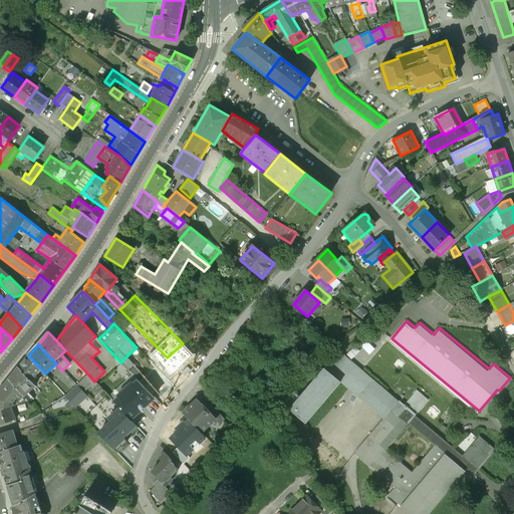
[(495,450),(479,437),(463,456),(415,416),(430,399),(417,388),(403,405),(338,350),(288,409),(305,424),(340,382),(383,420),(355,453),(395,487),(388,496),(409,513),(429,513),(452,488),(458,493),(495,450)]
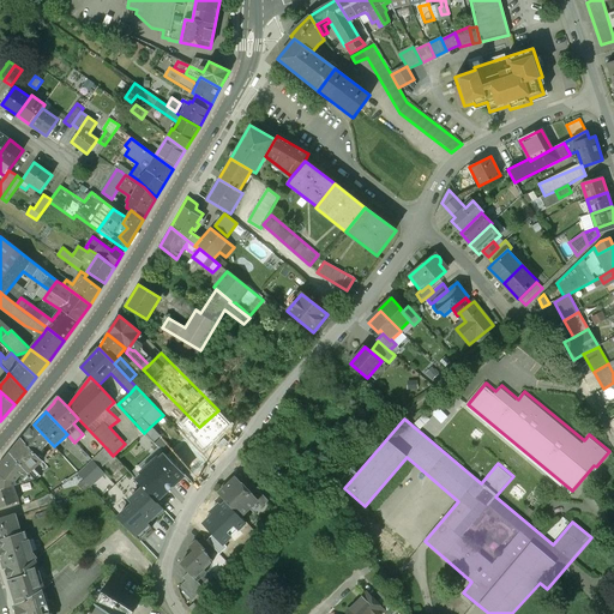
[(22,439),(36,456),(49,441),(34,425),(22,439)]
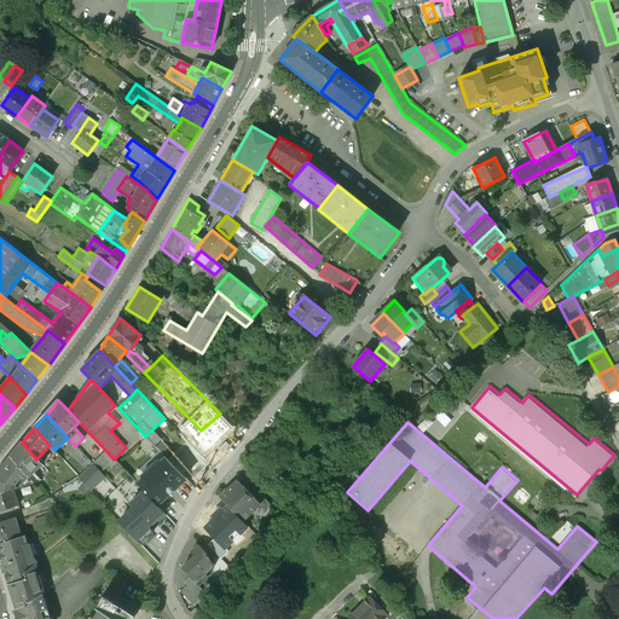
[(151,431),(145,437),(154,446),(160,440),(151,431)]
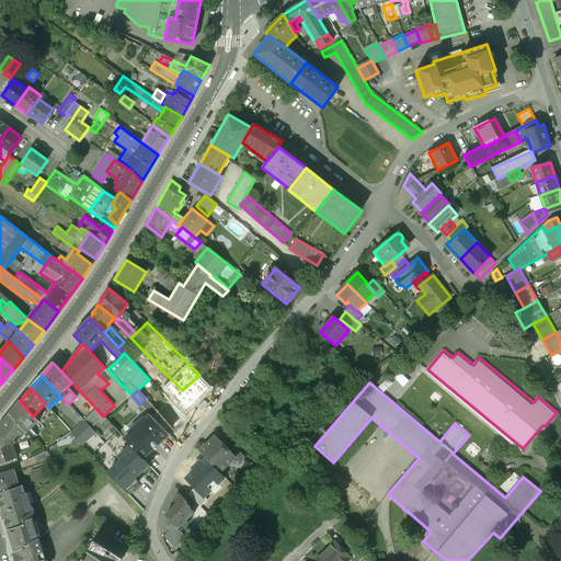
[(147,400),(141,405),(148,411),(153,405),(147,400)]
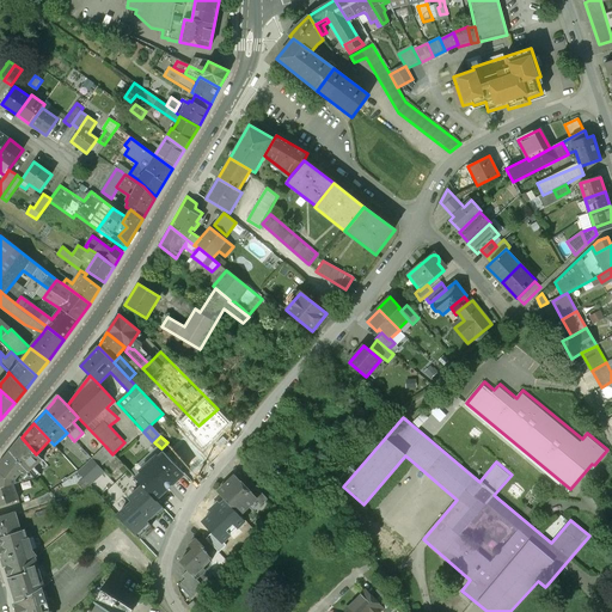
[(11,452),(25,469),(35,479),(41,475),(34,466),(42,459),(36,454),(22,438),(11,452)]
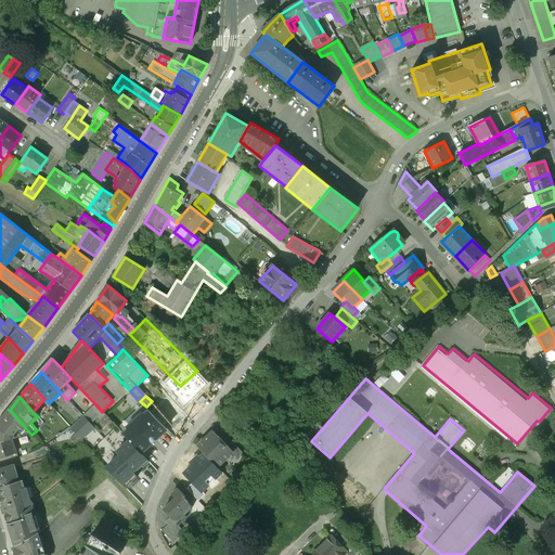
[(95,404),(82,416),(92,426),(105,415),(102,412),(95,404)]
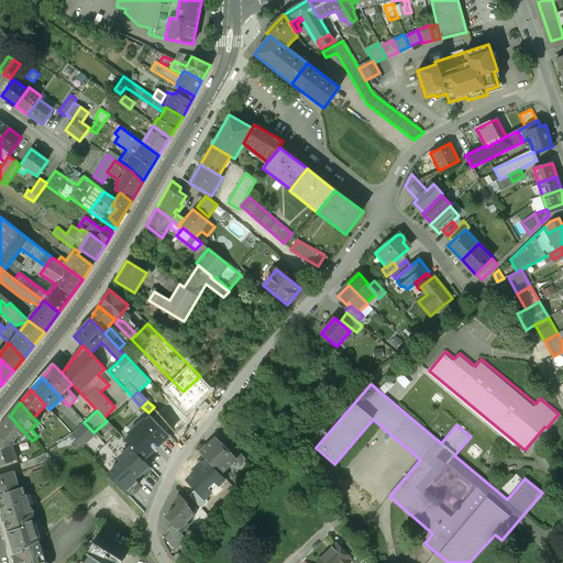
[(52,411),(45,417),(50,422),(56,417),(52,411)]
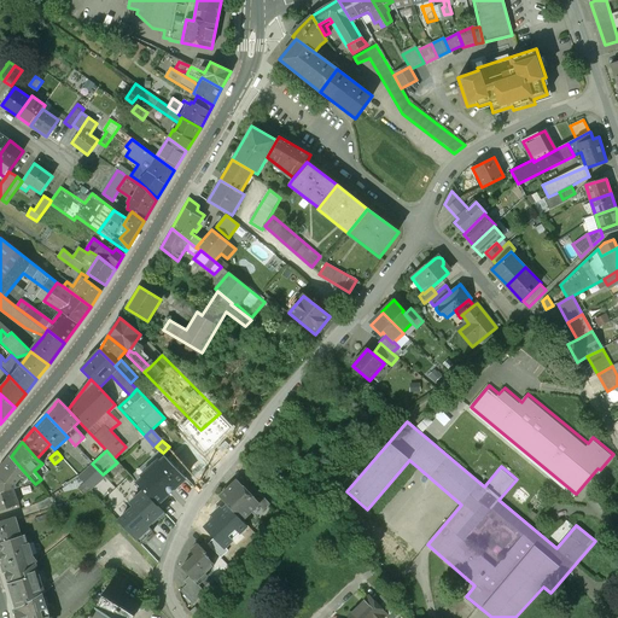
[(0,494),(13,489),(17,488),(16,485),(25,473),(11,456),(0,467),(0,494)]
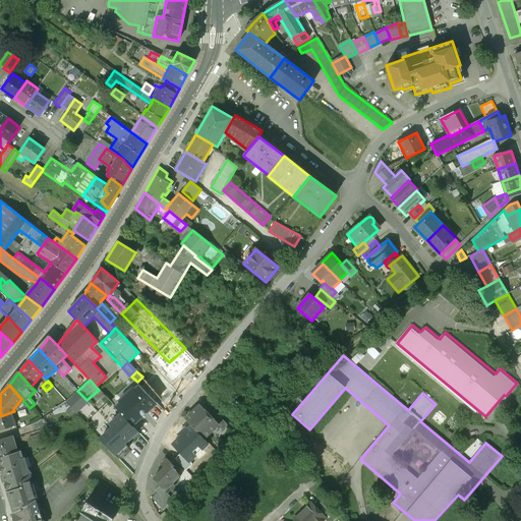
[(157,403),(140,386),(134,391),(133,389),(120,401),(122,402),(116,408),(121,414),(132,425),(157,403)]
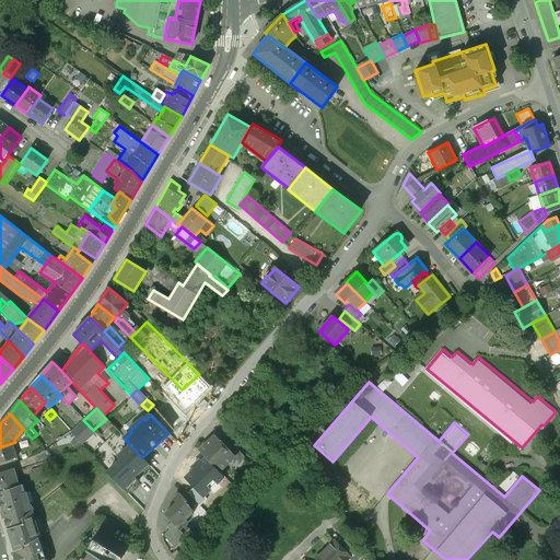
[(83,420),(71,432),(92,455),(96,451),(93,447),(96,444),(90,436),(95,432),(93,430),(83,420)]
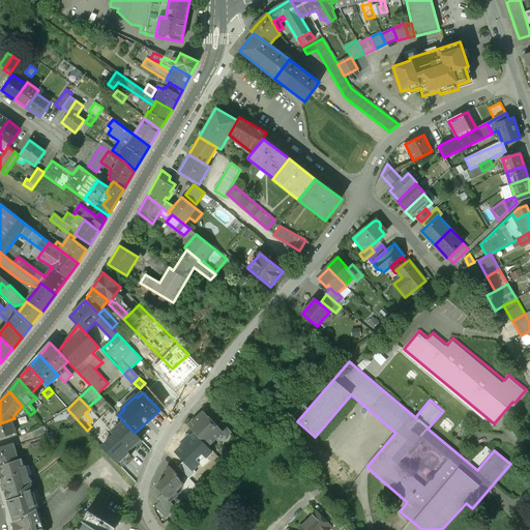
[(210,419),(203,412),(188,427),(195,434),(208,447),(212,443),(212,442),(222,433),(213,423),(210,420),(210,419)]
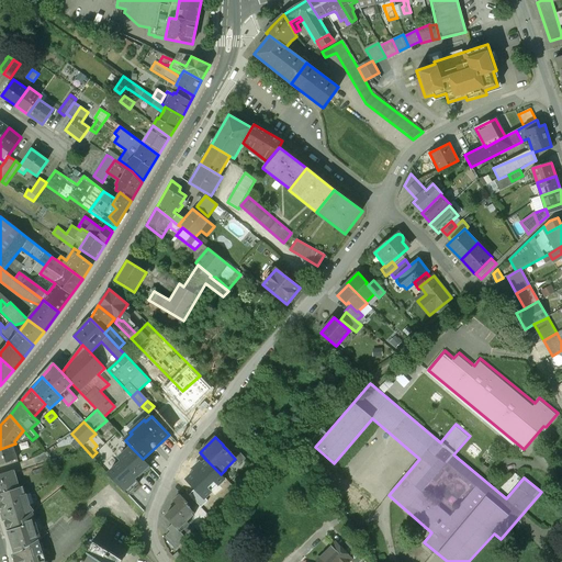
[(232,444),(226,449),(235,459),(239,464),(246,459),(232,444)]
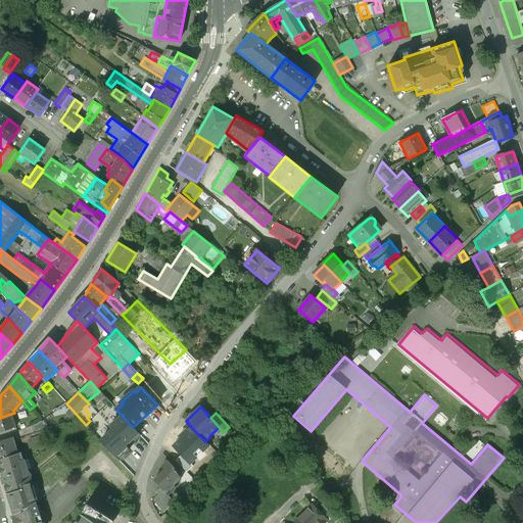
[(11,414),(0,418),(0,432),(16,427),(11,414)]
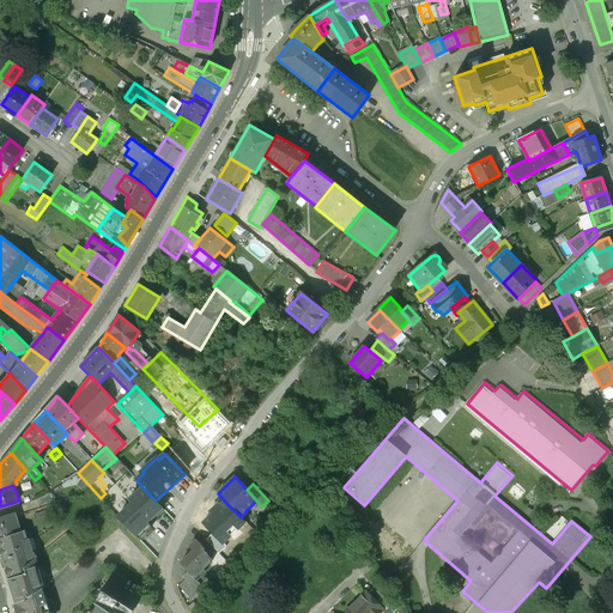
[(164,510),(156,501),(143,487),(129,501),(132,504),(117,517),(139,539),(152,527),(145,520),(149,516),(152,521),(164,510)]
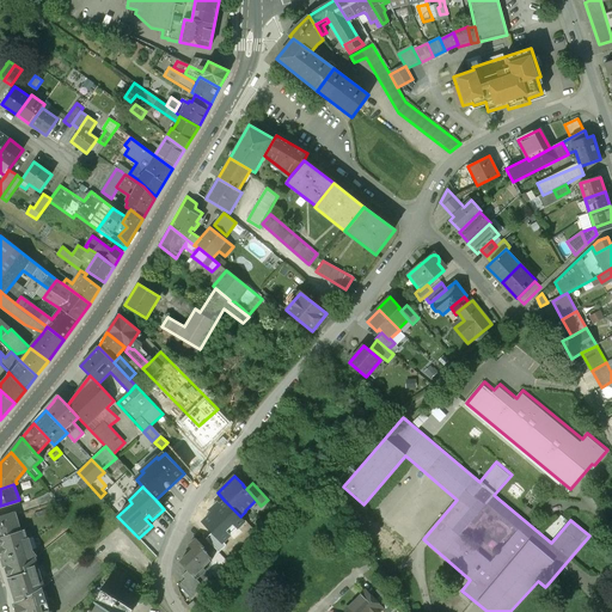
[(42,497),(36,499),(38,506),(53,500),(48,493),(42,497)]
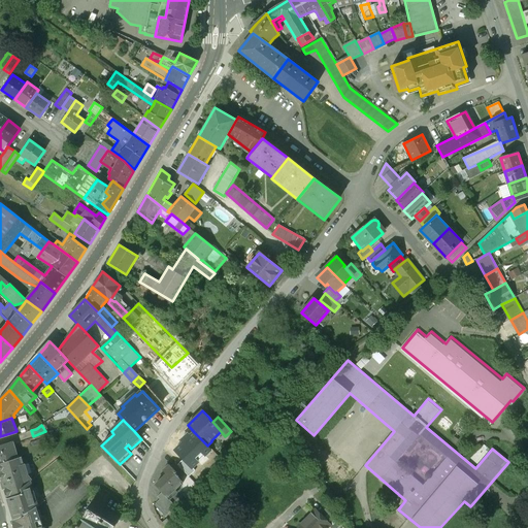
[(207,446),(194,432),(190,436),(188,434),(182,440),(184,441),(174,450),(184,459),(192,468),(193,467),(211,450),(207,446)]
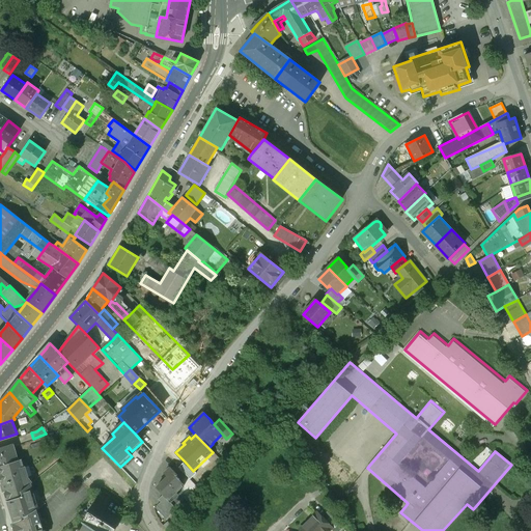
[(0,466),(18,460),(14,445),(0,449),(0,466)]
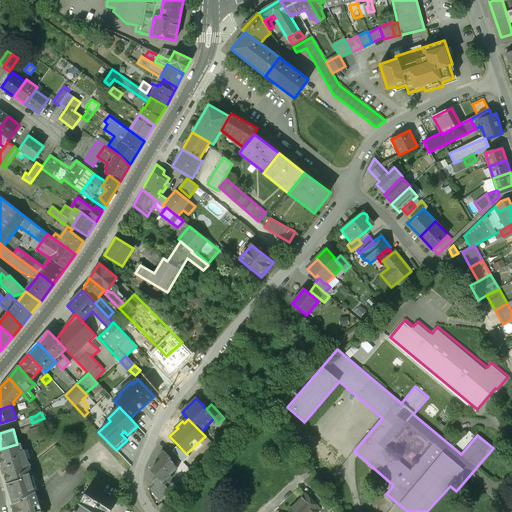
[(20,474),(29,467),(30,466),(26,460),(23,450),(20,451),(17,444),(0,449),(0,457),(3,467),(2,467),(3,474),(5,473),(8,483),(19,480),(22,478),(20,474)]
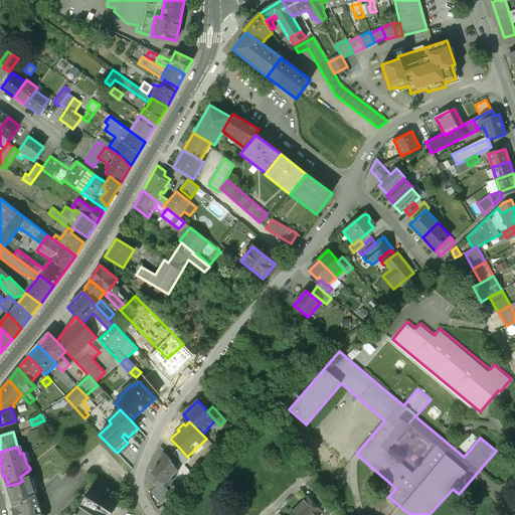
[(187,457),(179,448),(173,453),(182,462),(184,465),(190,459),(188,456),(187,457)]
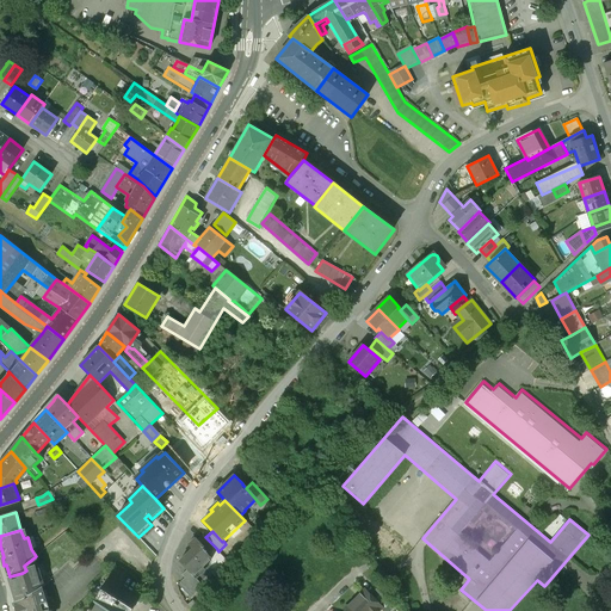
[(207,553),(209,555),(216,548),(205,537),(203,535),(197,539),(204,547),(203,548),(207,551),(207,553)]
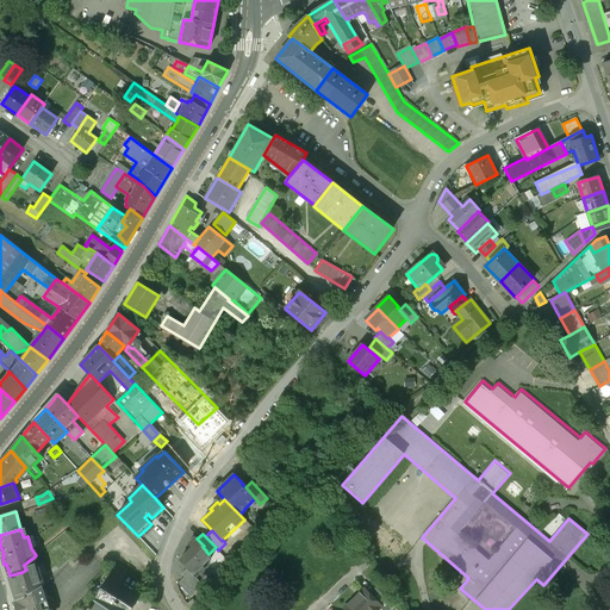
[(197,539),(195,537),(188,543),(192,548),(179,561),(187,570),(193,576),(212,558),(209,554),(206,552),(206,551),(203,547),(204,546),(197,539)]
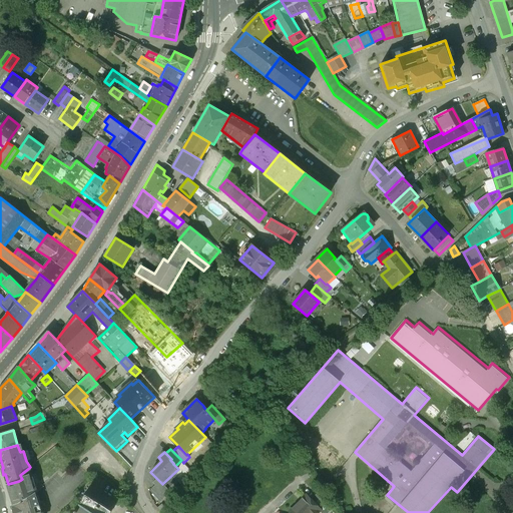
[(19,481),(8,484),(14,505),(18,503),(35,493),(36,492),(32,485),(34,484),(29,468),(20,475),(22,479),(19,481)]
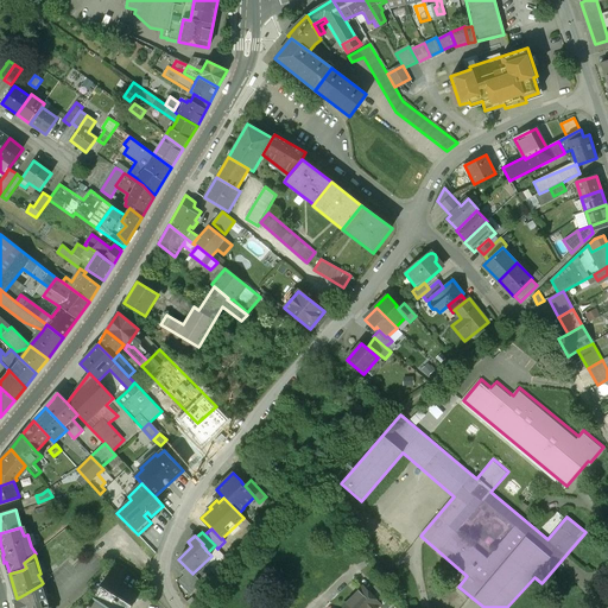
[(200,581),(192,574),(187,568),(182,572),(184,575),(179,580),(191,593),(197,588),(195,586),(200,581)]
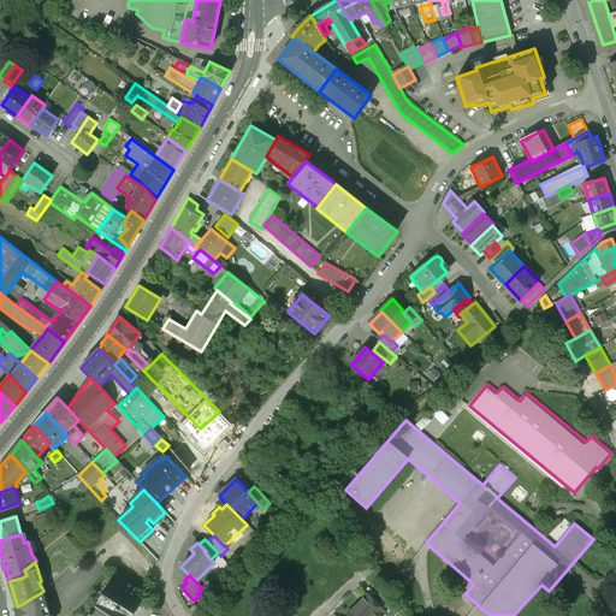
[(22,604),(17,606),(13,608),(16,615),(48,615),(42,592),(22,604)]
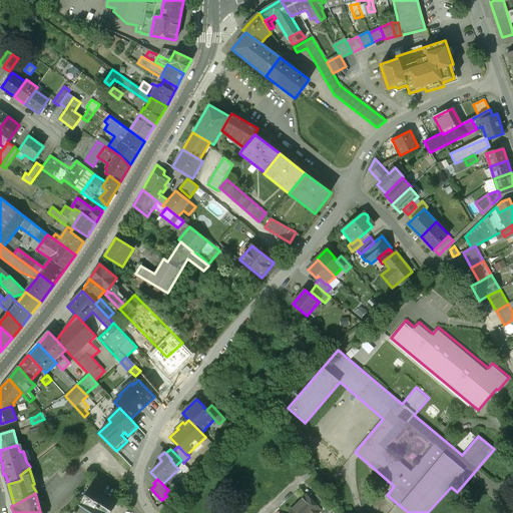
[(317,494),(310,500),(320,510),(320,511),(322,512),(328,512),(332,510),(317,494)]
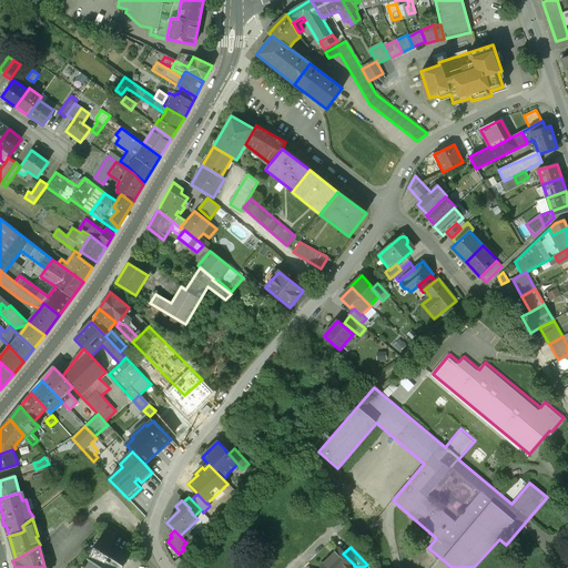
[(343,554),(338,549),(322,566),(323,567),(351,567),(354,566),(354,565),(343,554)]
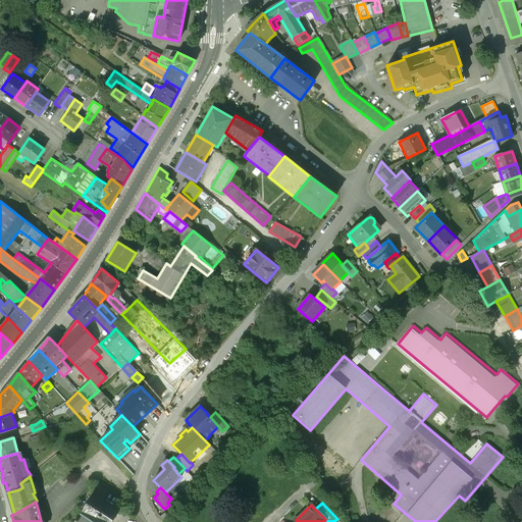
[(109,521),(110,520),(89,507),(79,521),(109,521)]
